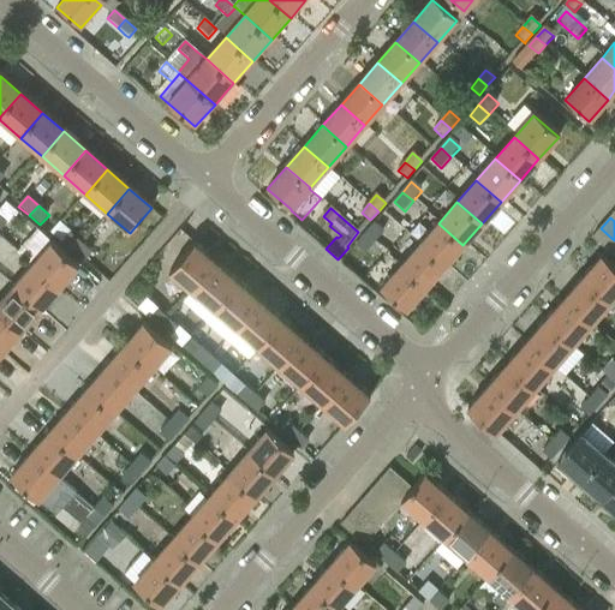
[(445,267),(463,245),(439,223),(419,245),(445,267)]
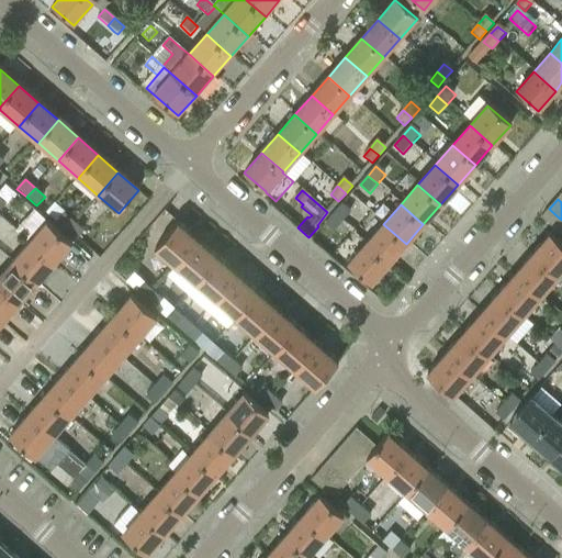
[(341,205),(334,215),(343,223),(351,214),(341,205)]
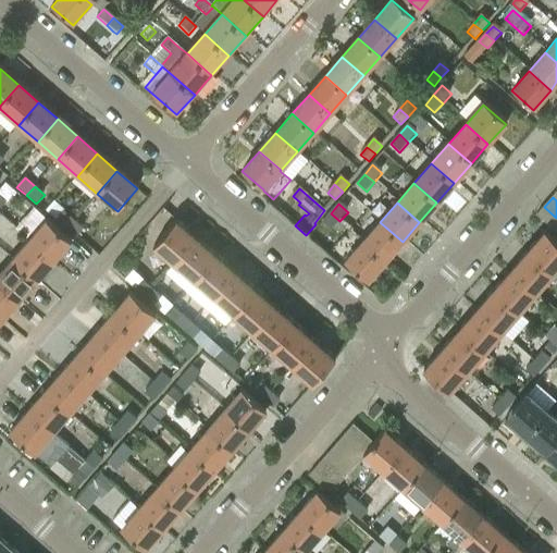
[(556,218),(544,207),(535,217),(556,235),(556,234),(556,218)]
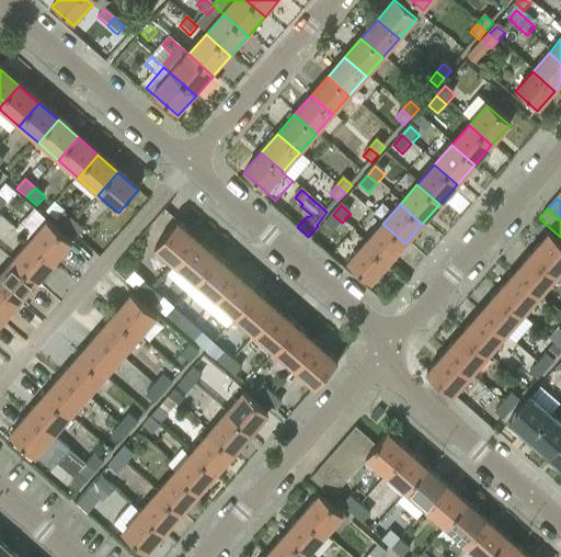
[(65,214),(57,223),(66,231),(75,222),(65,214)]
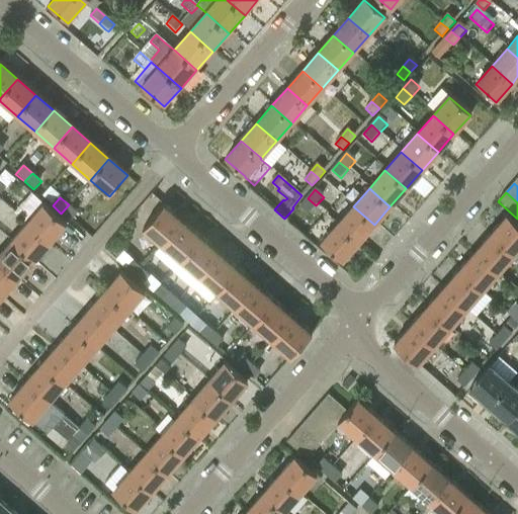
[(316,205),(308,198),(299,206),(309,215),(316,205)]
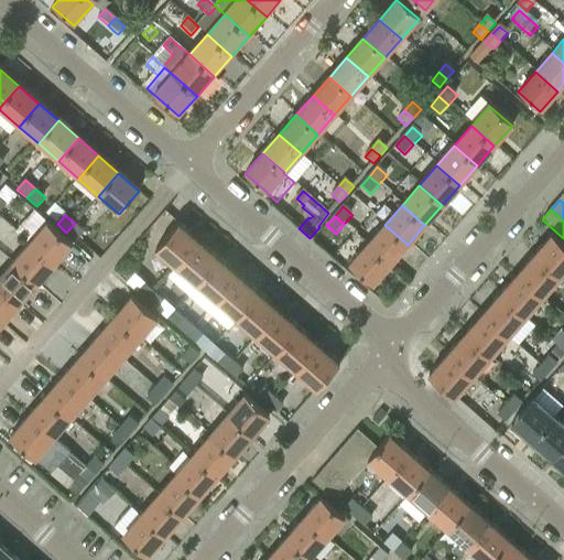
[(75,223),(66,233),(76,240),(85,232),(75,223)]
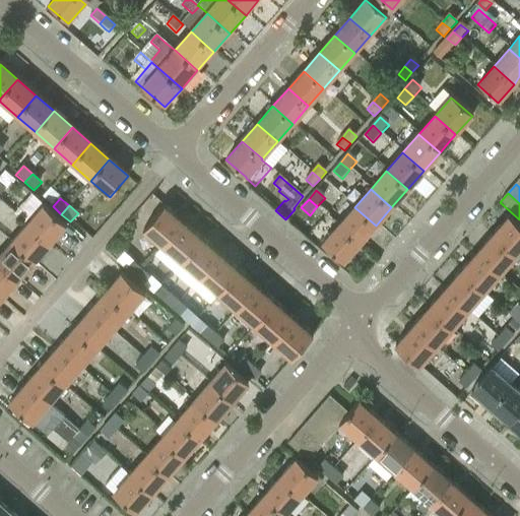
[(44,206),(26,226),(51,247),(67,228),(44,206)]
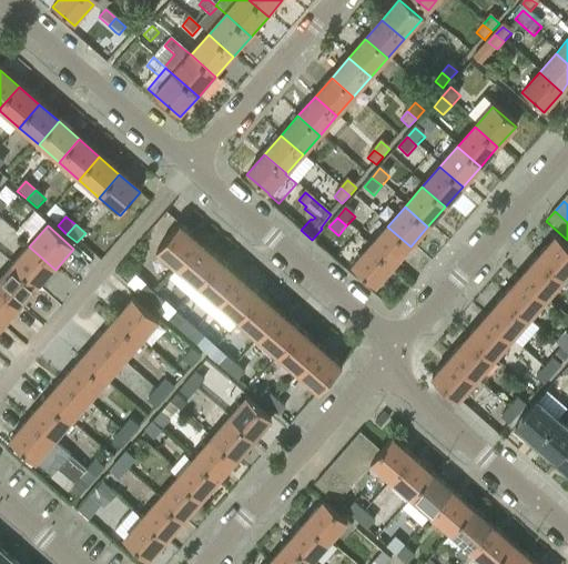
[(156,253),(178,271),(201,244),(180,227),(156,253)]
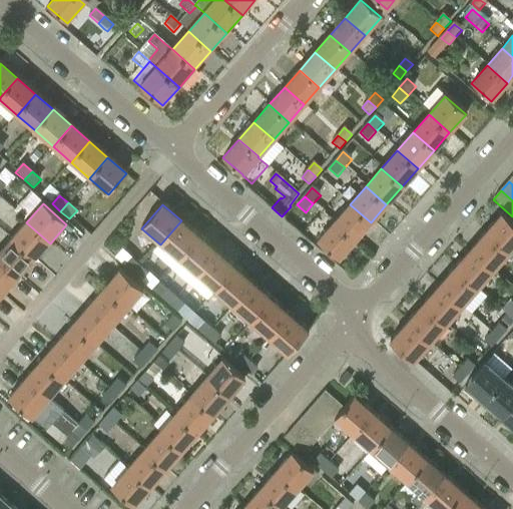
[(355,240),(371,222),(350,204),(334,222),(355,240)]
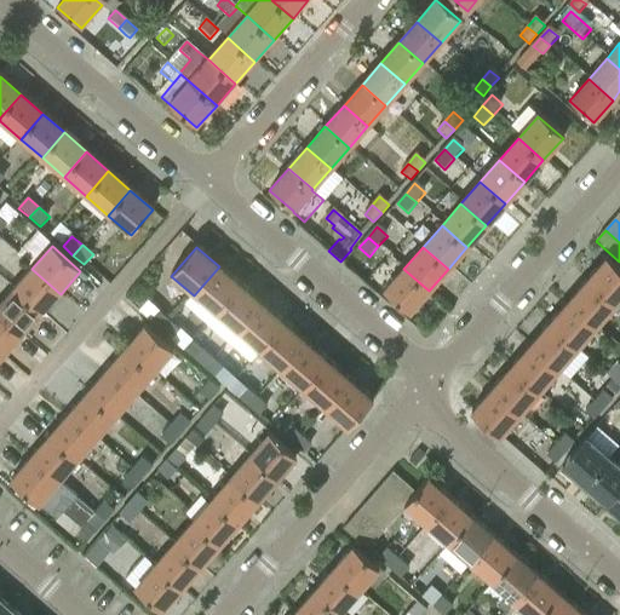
[(619,269),(607,258),(587,281),(616,306),(619,302),(619,269)]
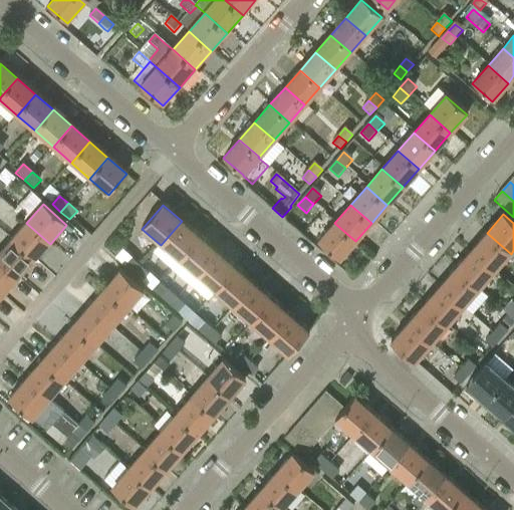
[(161,245),(179,261),(200,237),(182,221),(161,245)]
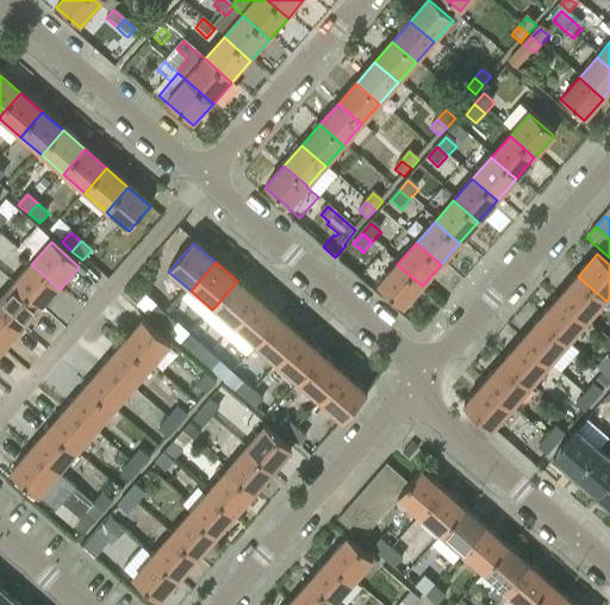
[(31,264),(12,286),(41,311),(60,289),(31,264)]
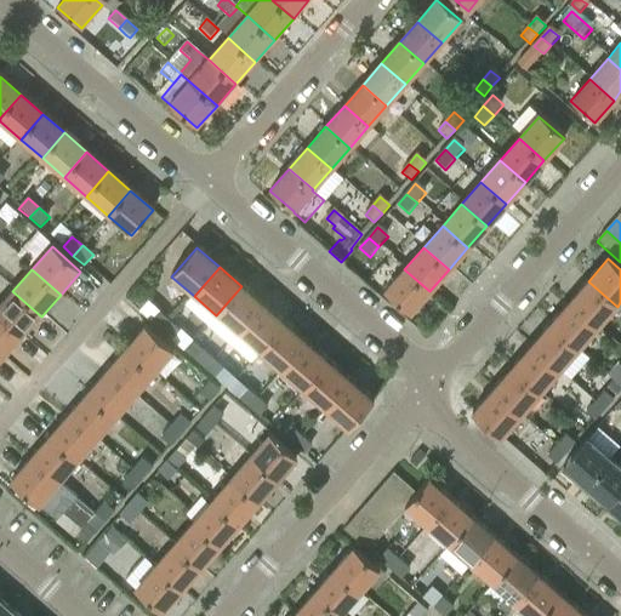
[(410,314),(429,291),(404,269),(385,291),(410,314)]
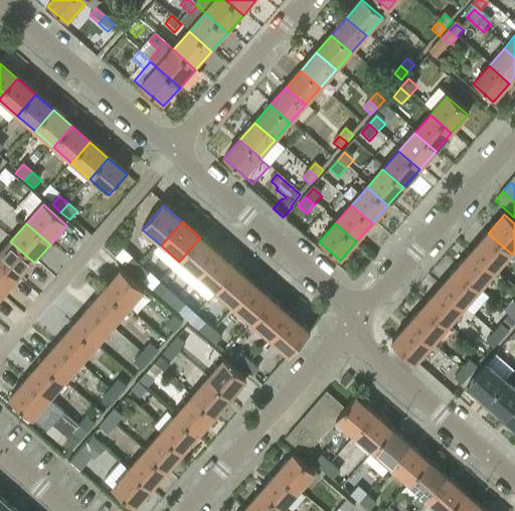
[(496,273),(512,254),(488,233),(472,251),(496,273)]
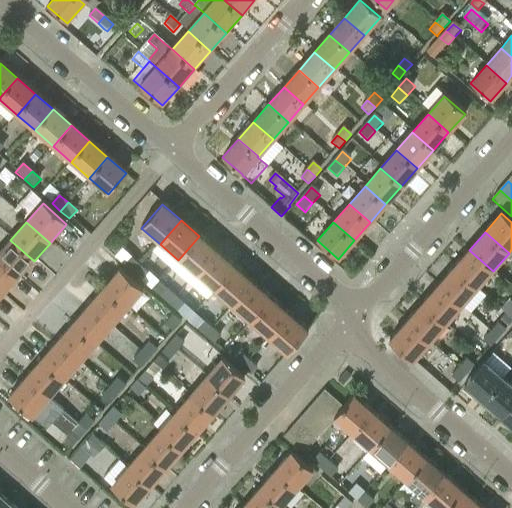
[(0,263),(18,279),(34,261),(10,240),(3,234),(0,238),(0,263)]
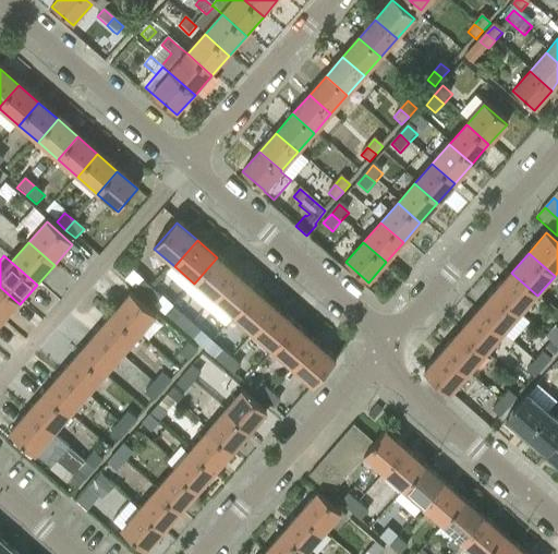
[(194,284),(214,301),(237,275),(217,257),(194,284)]
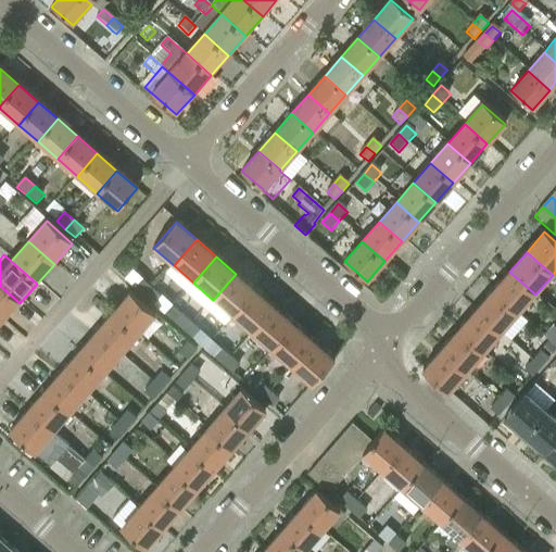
[(509,272),(492,291),(518,314),(535,295),(509,272)]
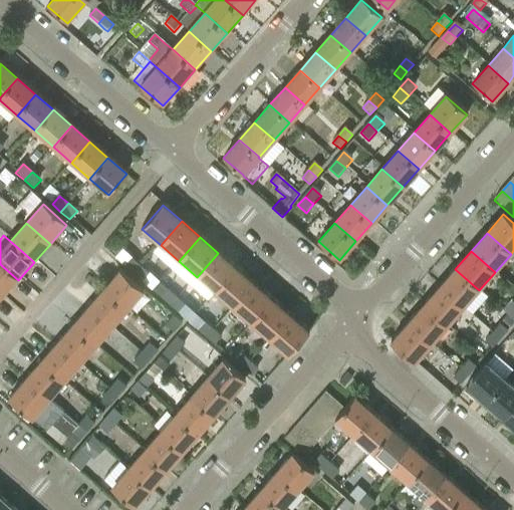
[(236,268),(218,253),(197,277),(216,292),(236,268)]
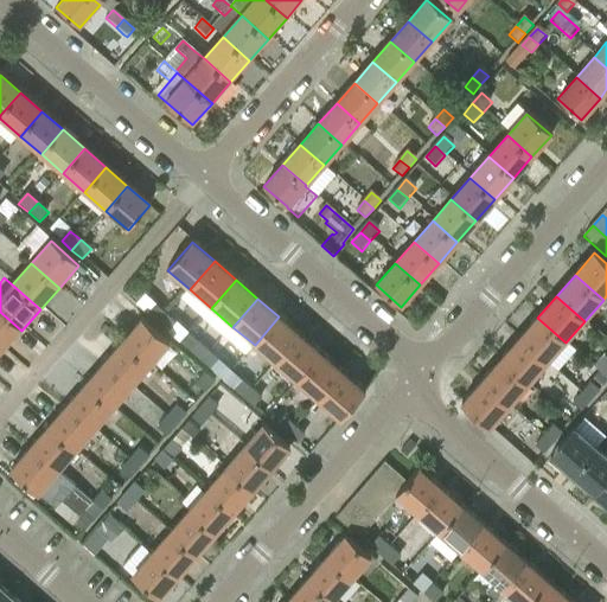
[(158,325),(166,314),(157,306),(147,315),(158,325)]
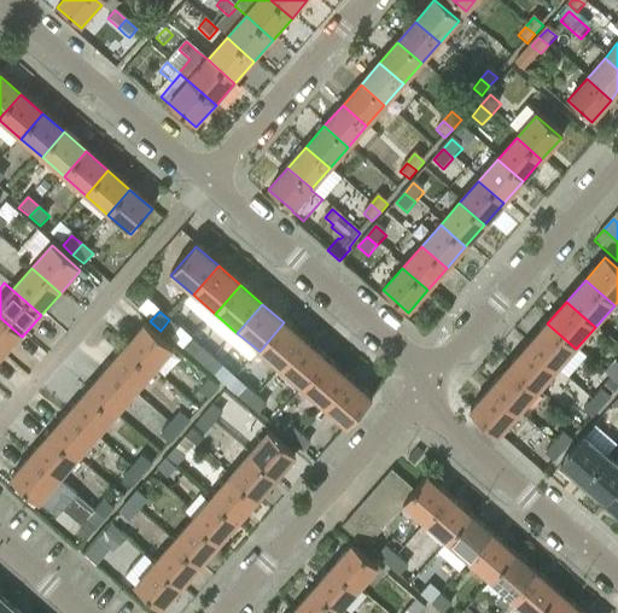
[(0,317),(0,356),(3,358),(22,337),(0,317)]
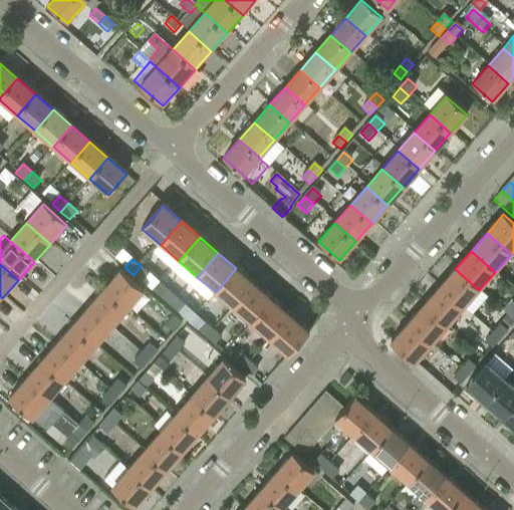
[(150,274),(141,266),(134,275),(143,282),(150,274)]
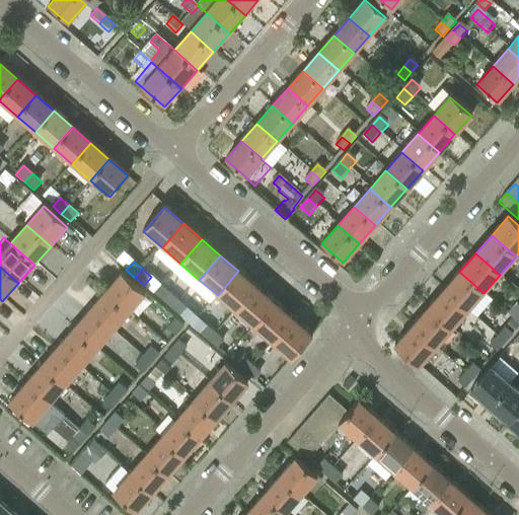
[(218,295),(236,311),(257,287),(238,271),(218,295)]
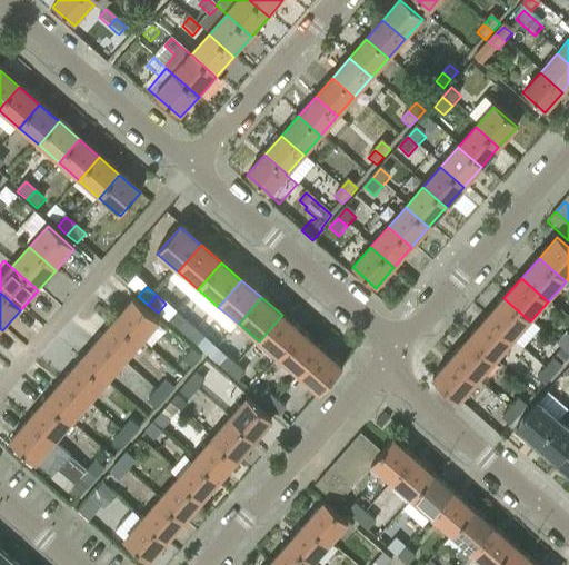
[(503,298),(486,318),(512,342),(530,321),(503,298)]
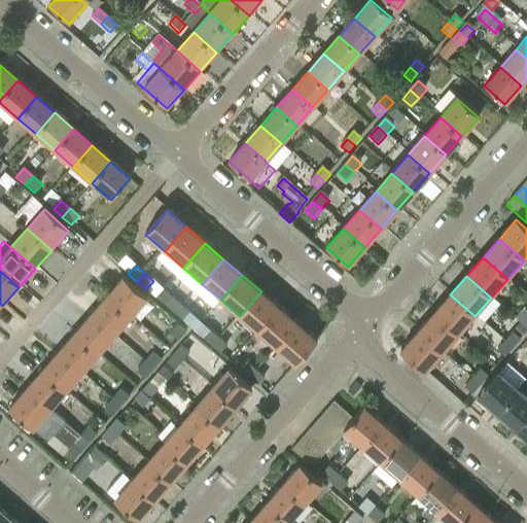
[(124,278),(106,298),(130,318),(147,299),(124,278)]
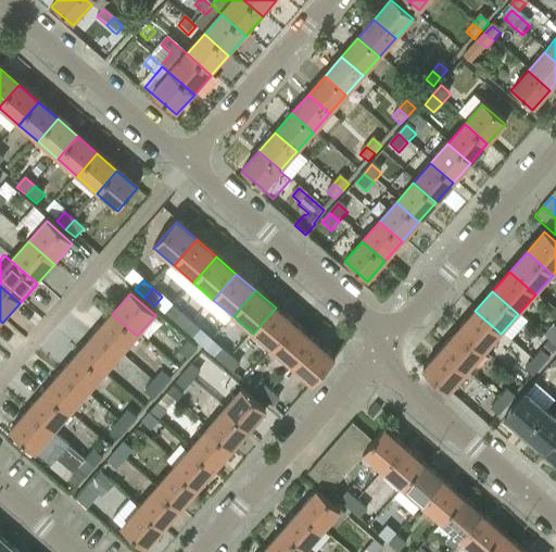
[(276,308),(253,334),(273,351),(295,325),(276,308)]
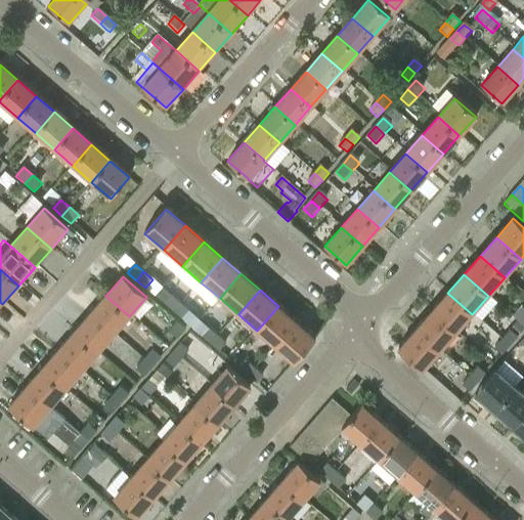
[(456,333),(472,314),(447,293),(432,311),(456,333)]
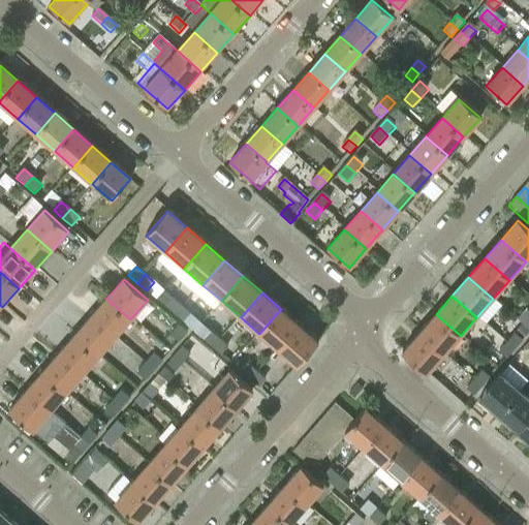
[(106,299),(90,317),(115,338),(130,319),(106,299)]
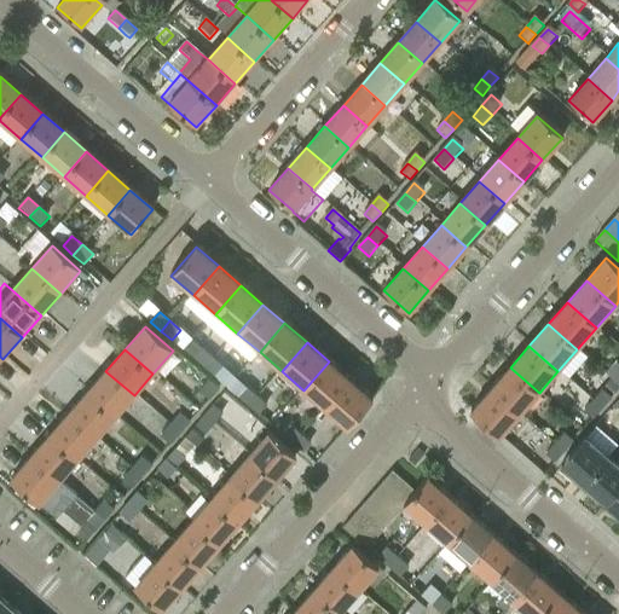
[(195,360),(204,369),(213,359),(203,349),(195,360)]
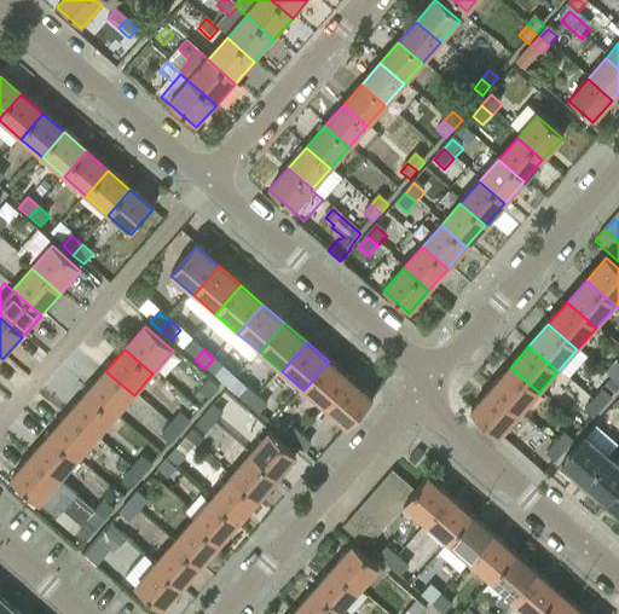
[(224,368),(213,359),(204,369),(215,378),(224,368)]
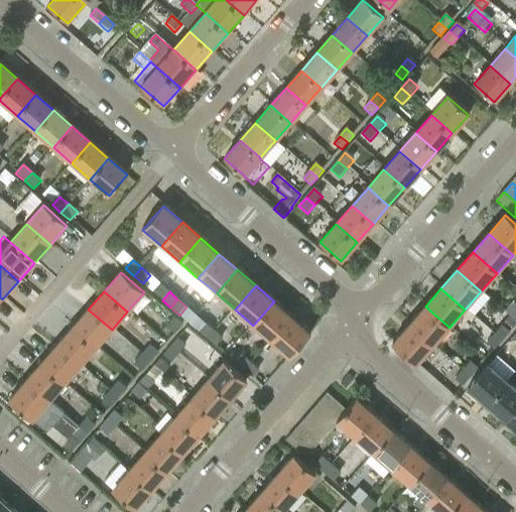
[(292,317),(274,301),(253,326),(271,342),(292,317)]
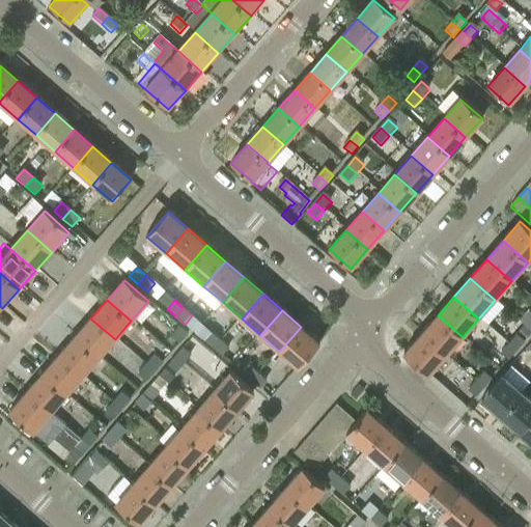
[(463,337),(438,315),(421,335),(446,356),(463,337)]
